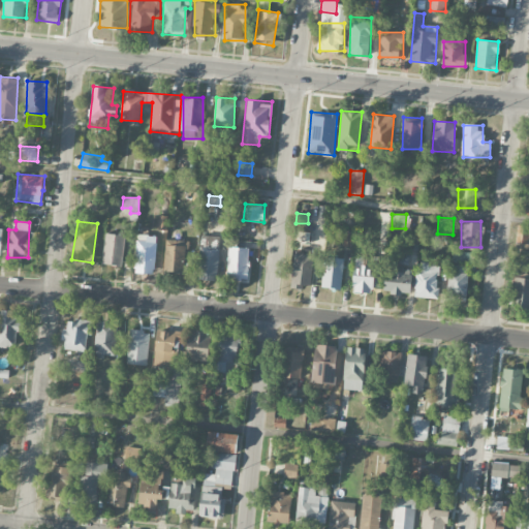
[(528,248),(528,225),(517,225),(516,248),(528,248)]
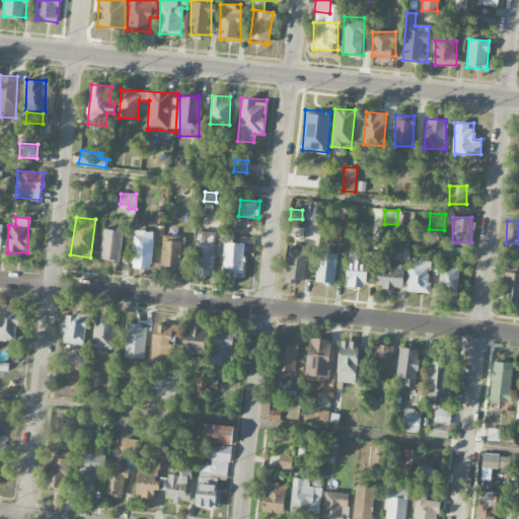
[(348,226),(335,226),(335,241),(348,241),(348,226)]
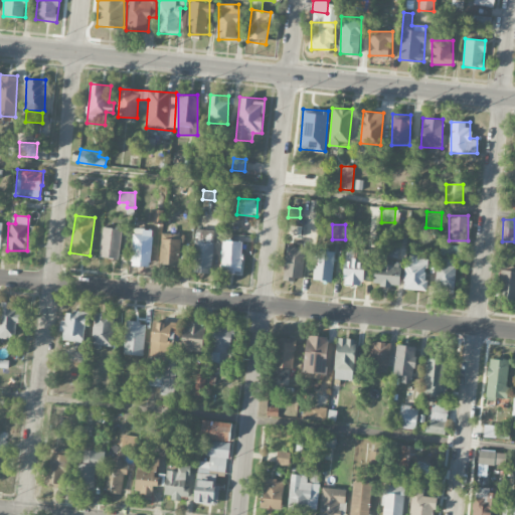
[(123,229),(102,226),(99,256),(120,259),(123,229)]
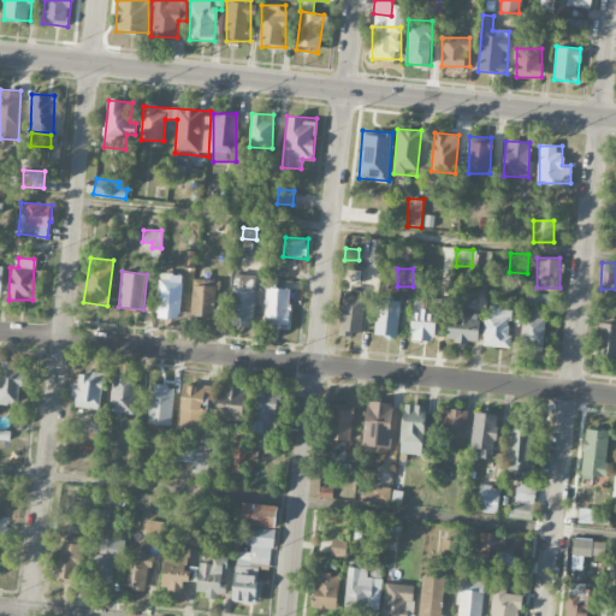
[(158,318),(179,319),(182,273),(159,273),(158,318)]
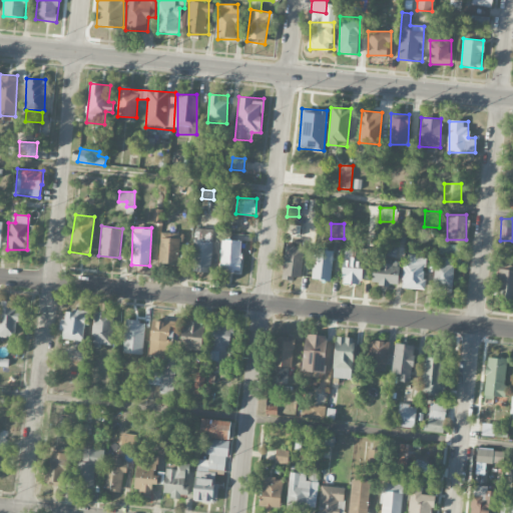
[(211,228),(194,228),(194,270),(211,270),(211,228)]
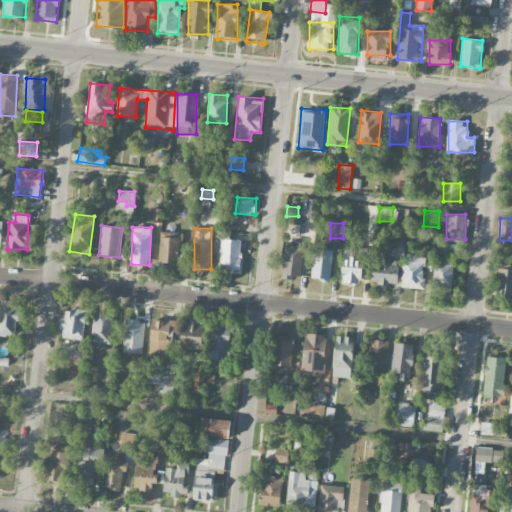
[(179,233),(161,233),(161,262),(179,263),(179,233)]
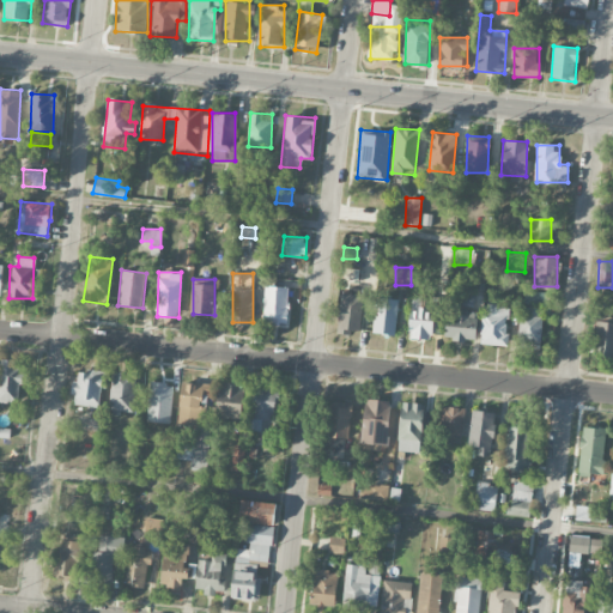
[(265,322),(287,323),(289,286),(265,286),(265,322)]
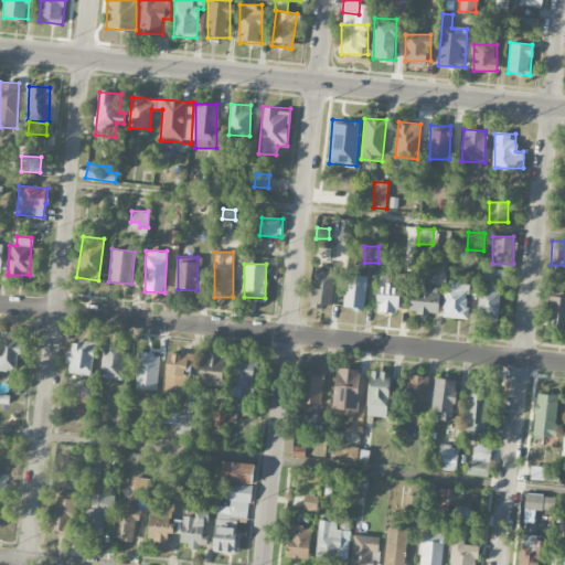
[(311,307),(331,308),(334,273),(315,270),(311,307)]
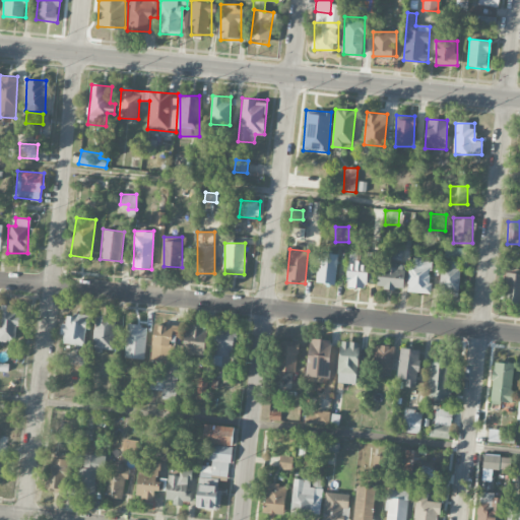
[(392,259),(400,260),(401,251),(393,250),(392,259)]
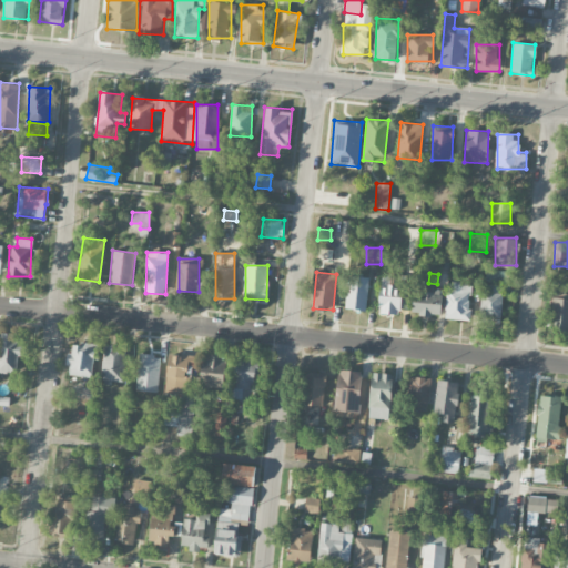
[(347,308),(367,308),(367,277),(347,277),(347,308)]
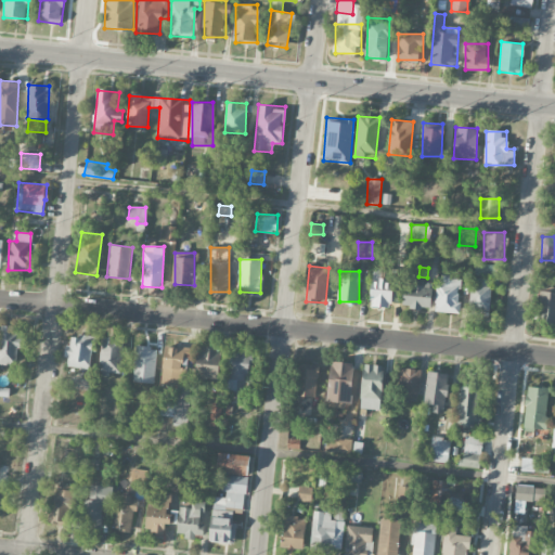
[(371,306),(399,306),(399,274),(371,274),(371,306)]
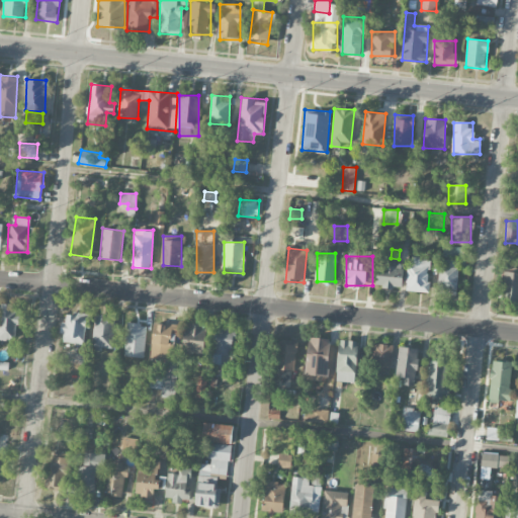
[(405,288),(426,292),(432,260),(411,256),(405,288)]
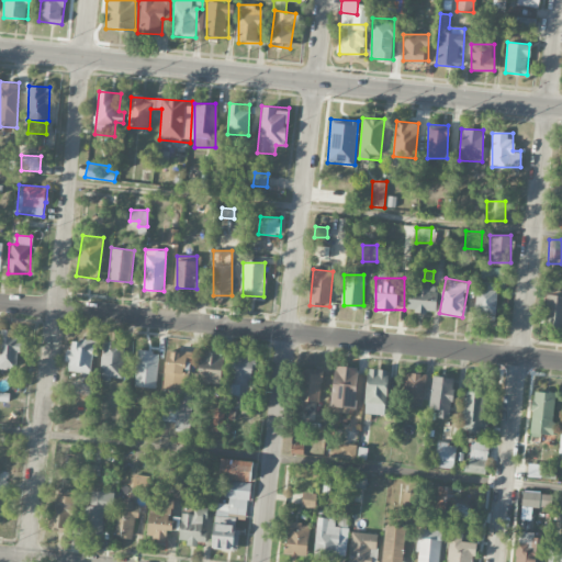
[(496,318),(496,282),(476,282),(476,318),(496,318)]
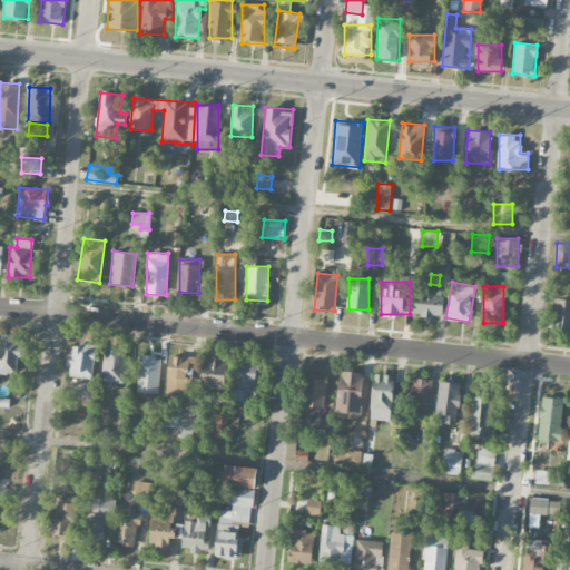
[(442,288),(416,288),(416,316),(442,316),(442,288)]
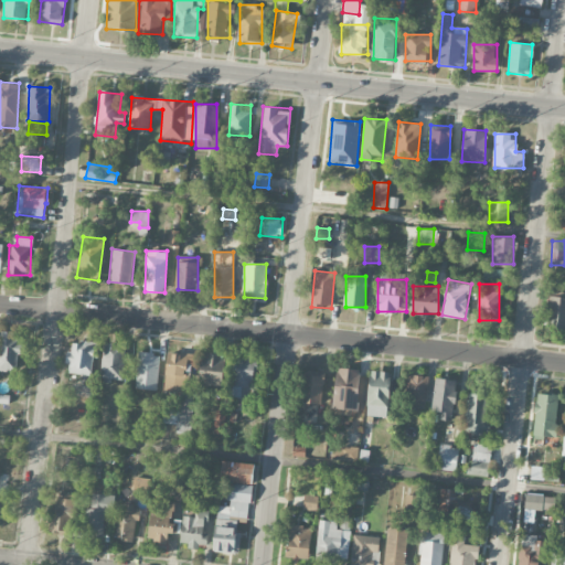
[(564,327),(564,296),(548,296),(548,327),(564,327)]
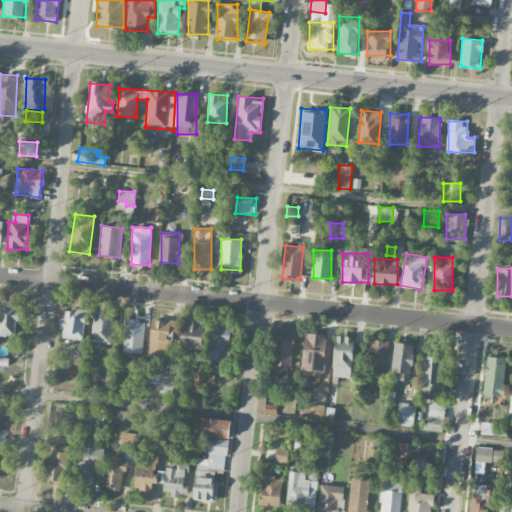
[(0,335),(17,335),(18,308),(13,308),(13,300),(0,299),(0,335)]
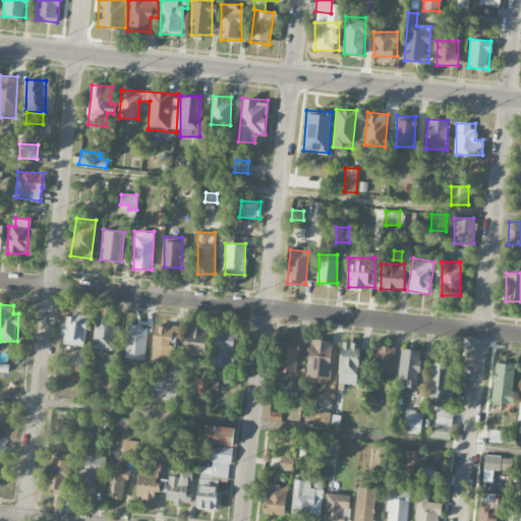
[(88,315),(62,314),(61,344),(87,345),(88,315)]
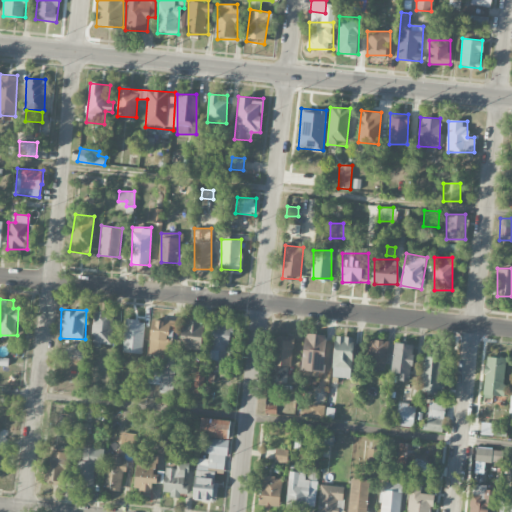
[(93,343),(113,343),(113,310),(92,311),(93,343)]
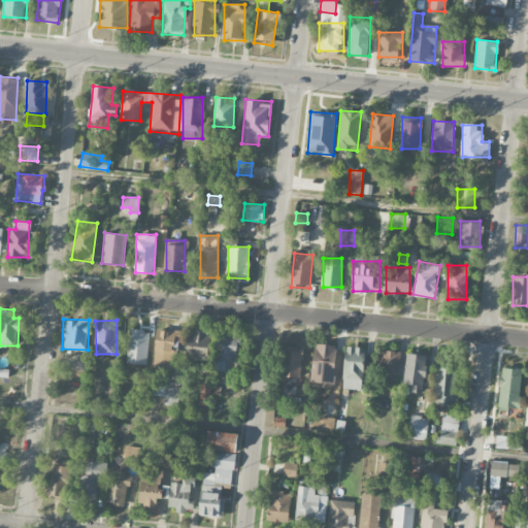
[(147,364),(149,330),(128,329),(126,363),(147,364)]
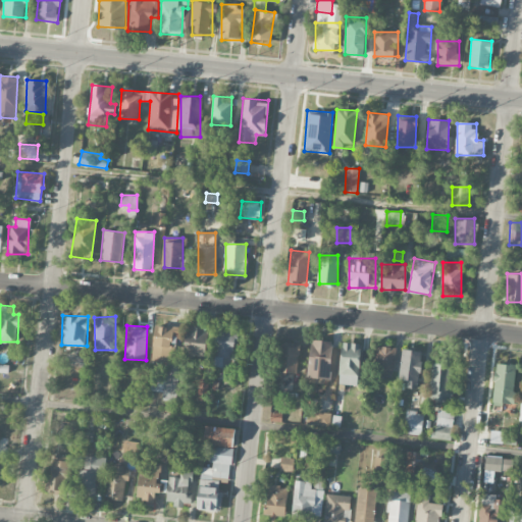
[(150,361),(170,363),(174,327),(153,325),(150,361)]
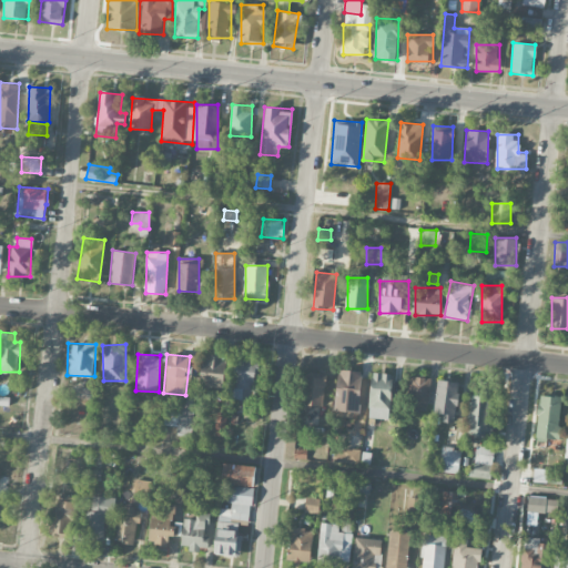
[(225,355),(203,354),(201,387),(223,389),(225,355)]
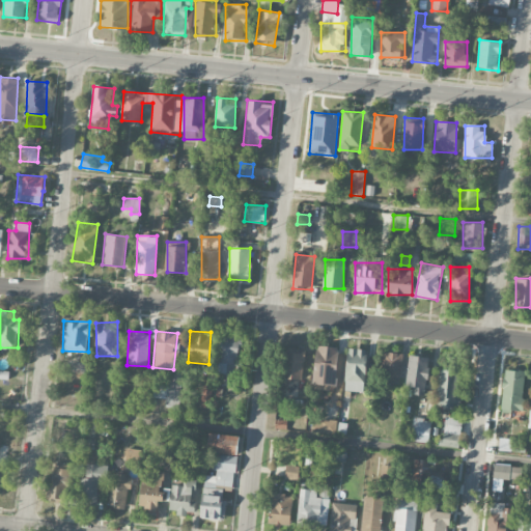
[(239,372),(239,336),(219,336),(219,372),(239,372)]
